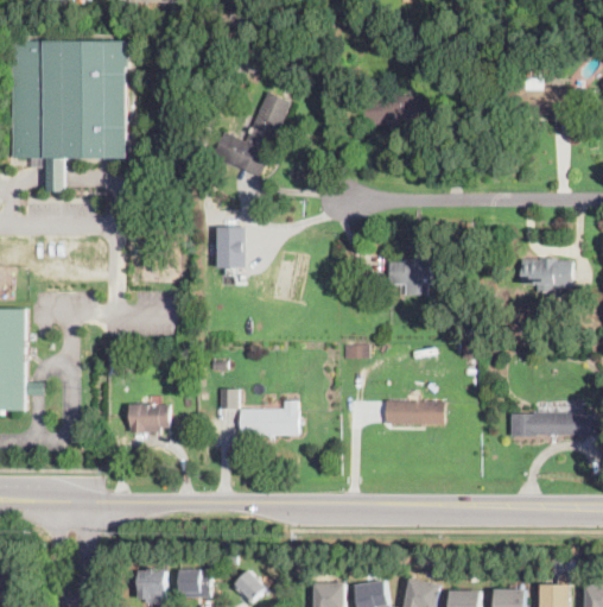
[(217,29),(215,42),(201,39),(203,25),(217,29)]
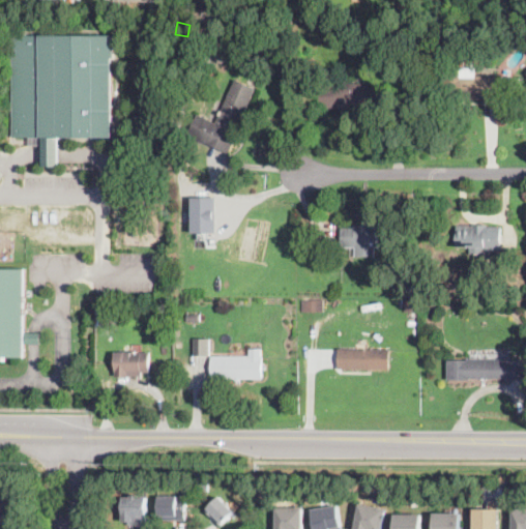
[(113,58),(111,58),(111,138),(57,137),(56,166),(39,166),(40,137),(9,137),(9,34),(113,35),(113,58)]
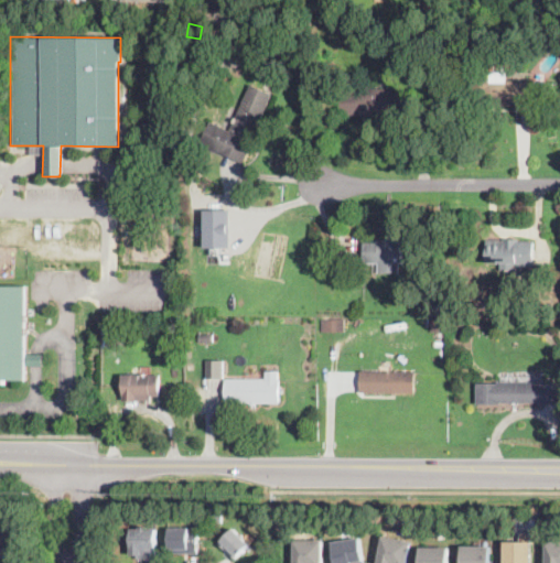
[(406,58),(399,58),(398,50),(412,50),(413,58),(406,58)]
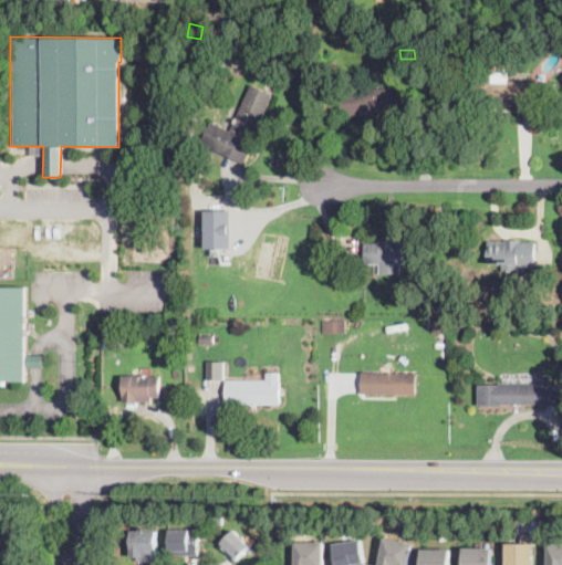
[(193,65),(191,69),(179,69),(179,53),(193,53),(193,65)]
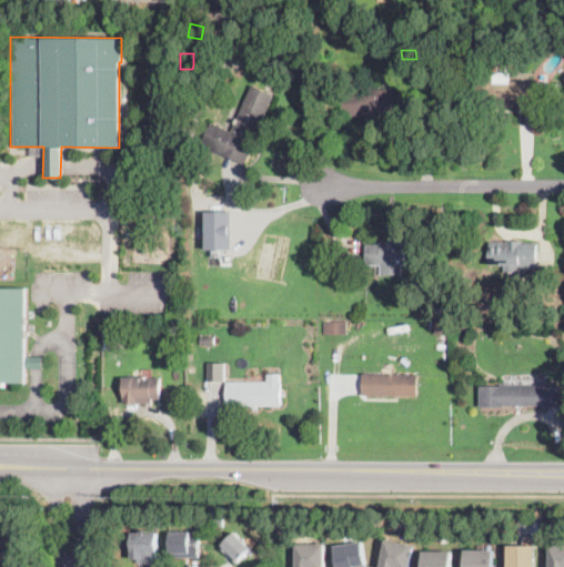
[(531,104),(531,108),(471,108),(471,81),(471,73),(506,73),(506,82),(531,82),(531,104)]
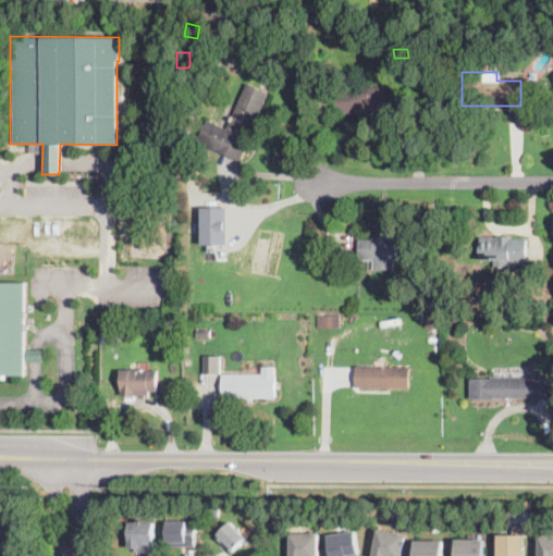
[(254,127),(252,131),(249,130),(244,144),(246,145),(237,163),(194,144),(204,122),(223,132),(245,85),(266,95),(255,121),(256,121),(254,127)]
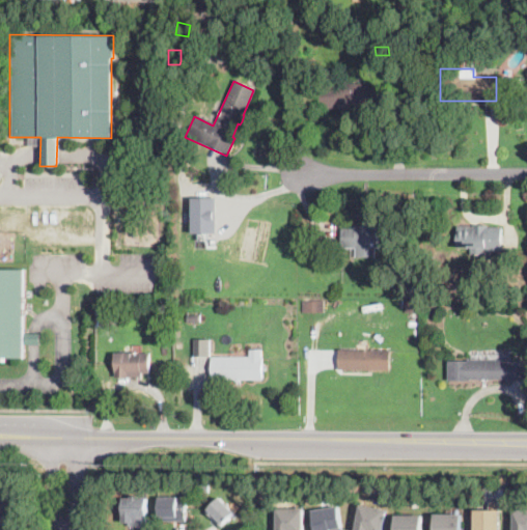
[(317,110),(315,110),(314,86),(376,84),(377,108),(317,110)]
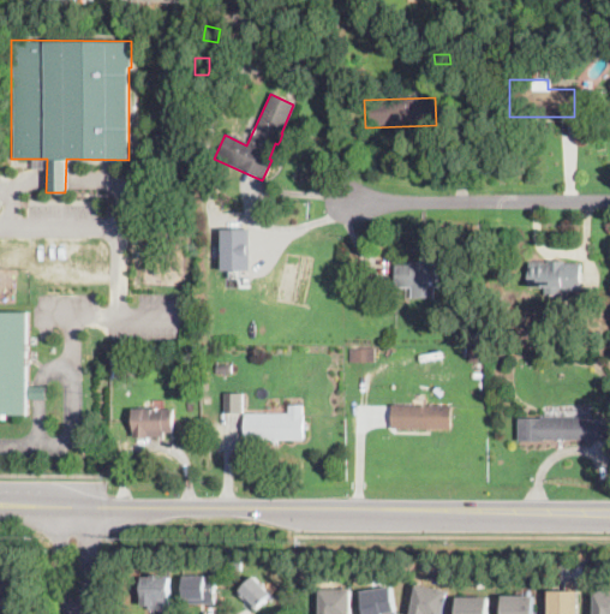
[(219,230),(220,270),(246,270),(245,228),(219,230)]
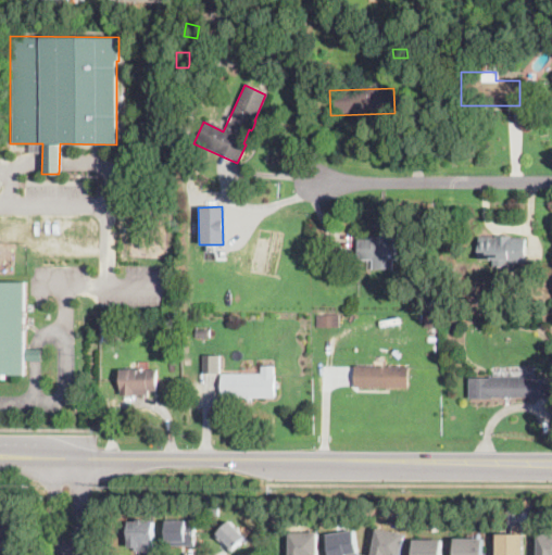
[(398,234),(398,236),(411,236),(411,261),(355,261),(355,240),(368,240),(368,236),(381,236),(381,234),(398,234)]
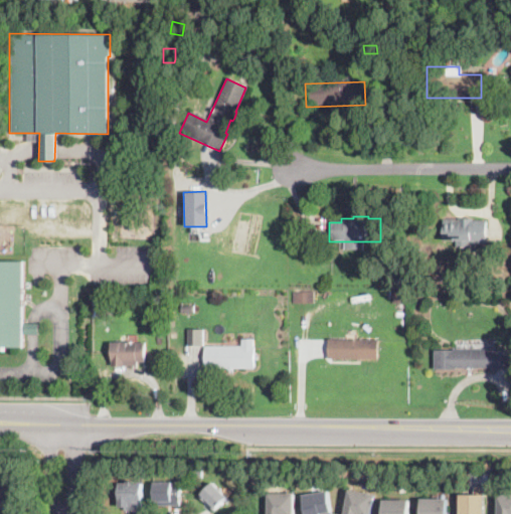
[(470,219),(470,221),(484,221),(483,244),(469,244),(469,248),(454,248),(454,241),(441,241),(441,220),(457,221),(457,219),(470,219)]
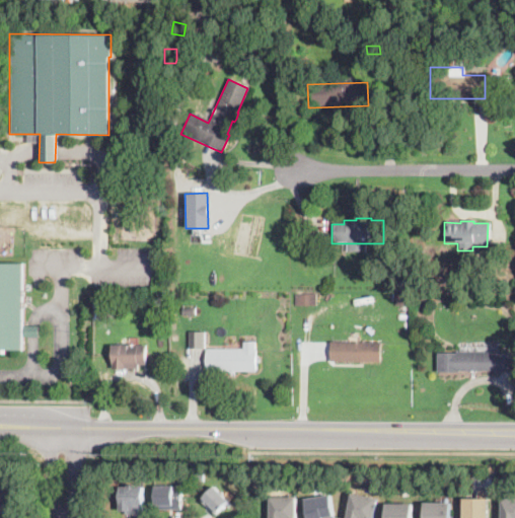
[(21,321),(21,323),(35,323),(35,336),(21,336),(21,349),(11,349),(11,352),(0,352),(0,261),(21,262),(21,321)]
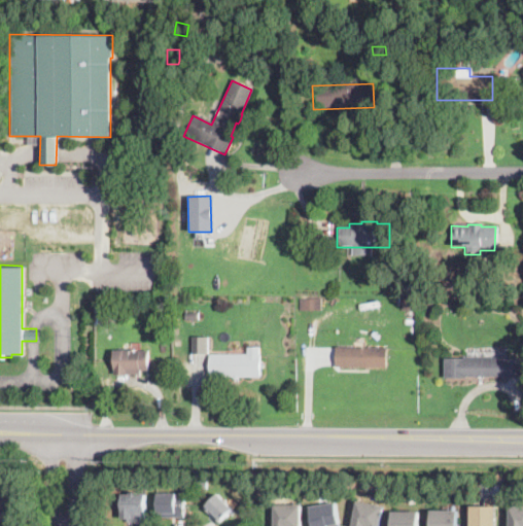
[(393,295),(390,295),(390,286),(410,286),(410,295),(393,295)]
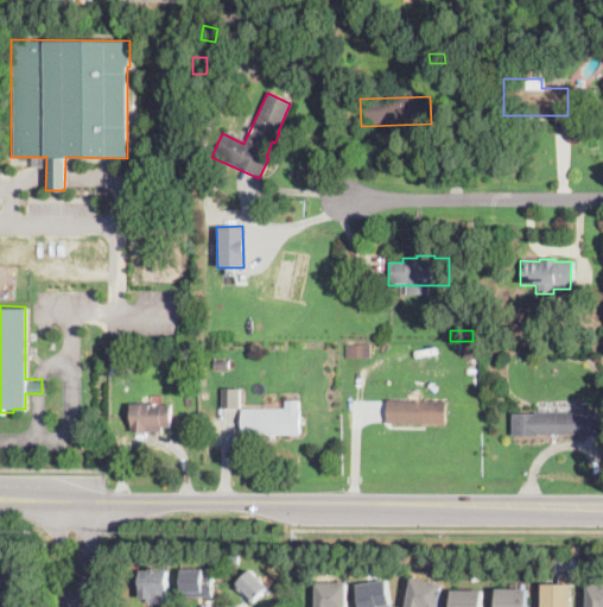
[(475,359),(461,360),(459,345),(474,343),(475,359)]
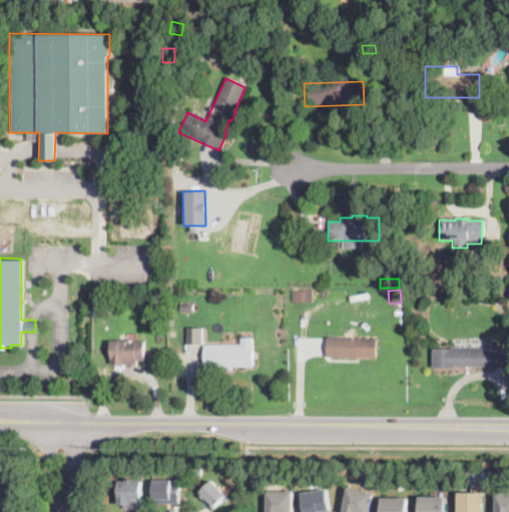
[(294,303),(290,303),(290,292),(311,292),(310,303),(294,303)]
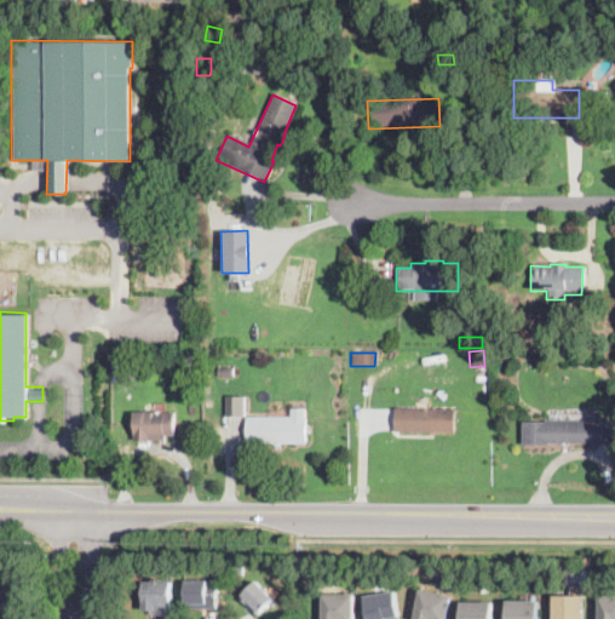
[(242,396),(242,416),(223,416),(224,395),(242,396)]
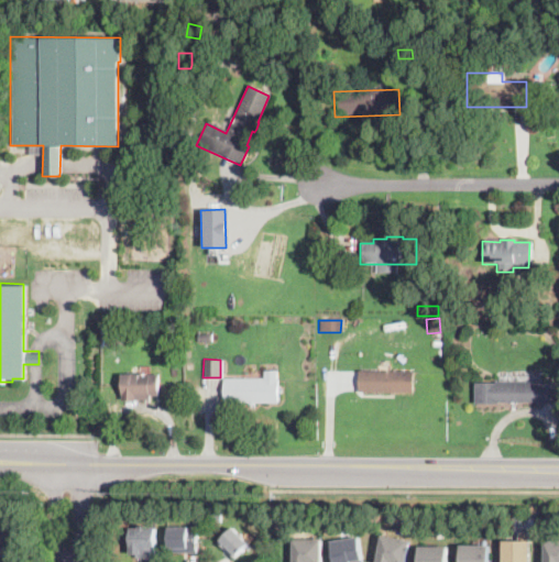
[(360,394),(355,394),(357,371),(409,371),(409,394),(360,394)]
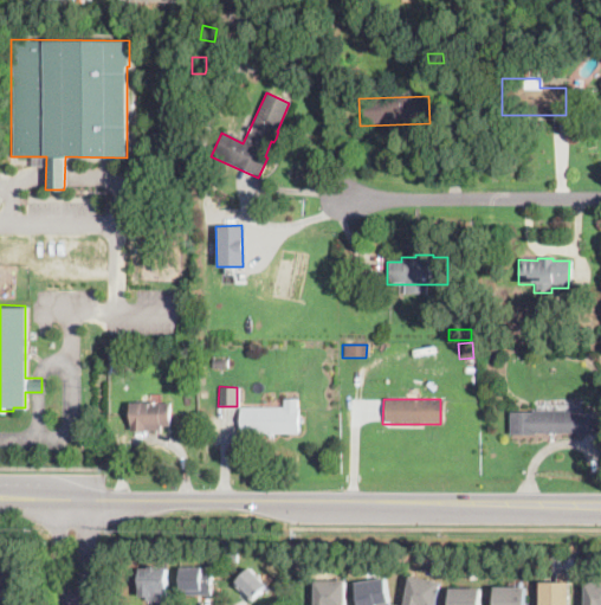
[(296,409),(296,411),(296,435),(272,435),(271,437),(265,437),(265,435),(238,435),(238,409),(280,410),(282,400),(295,401),(295,409),(296,409)]
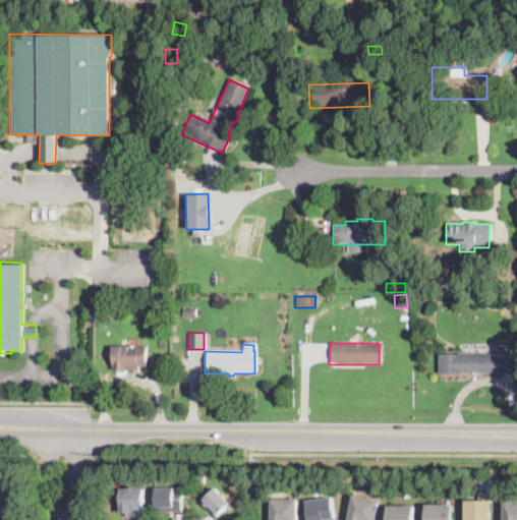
[(145,363),(145,367),(136,367),(136,371),(110,371),(110,347),(145,348),(145,363)]
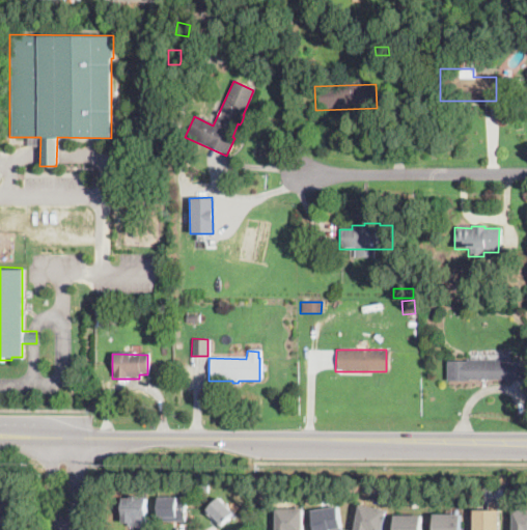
[(525,378),(525,381),(525,382),(506,382),(506,380),(467,381),(445,382),(445,379),(445,362),(465,362),(525,361),(525,378)]
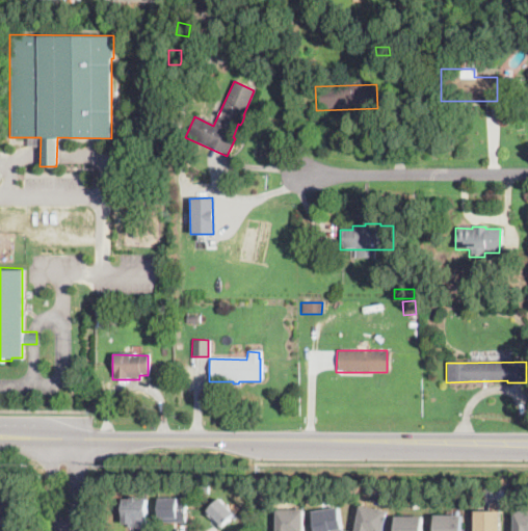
[(206,495),(196,495),(196,486),(199,486),(206,486),(206,495)]
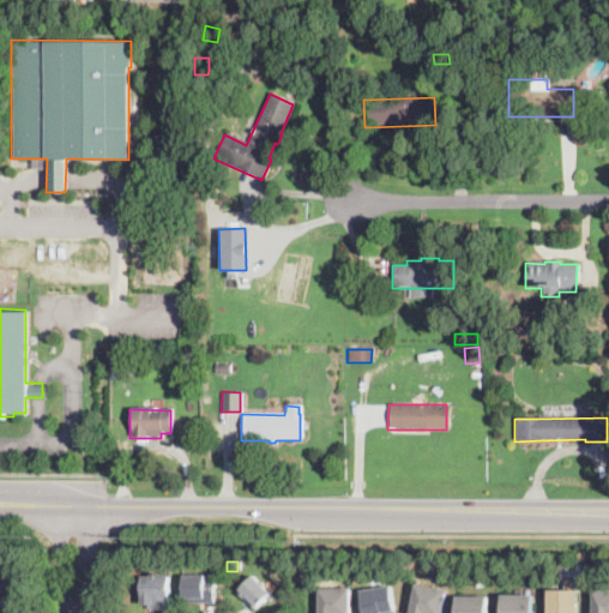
[(166,606),(166,610),(146,608),(146,605),(139,605),(139,584),(140,574),(157,574),(157,577),(167,578),(166,606)]
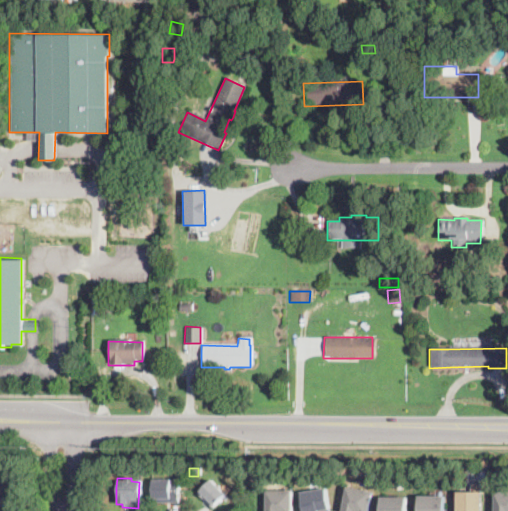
[(169,480),(169,485),(176,485),(176,503),(151,503),(151,480),(169,480)]
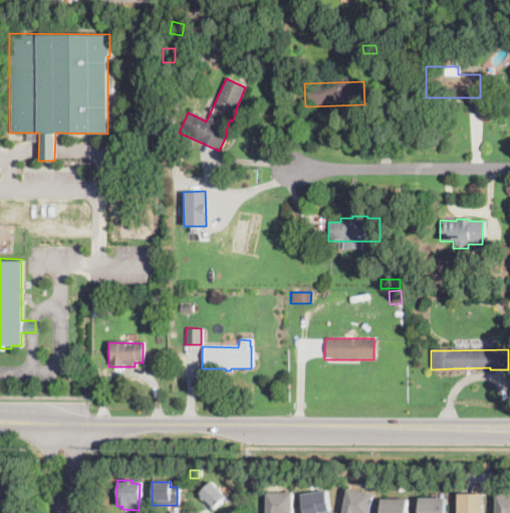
[(214,509),(211,512),(196,496),(210,482),(225,498),(214,509)]
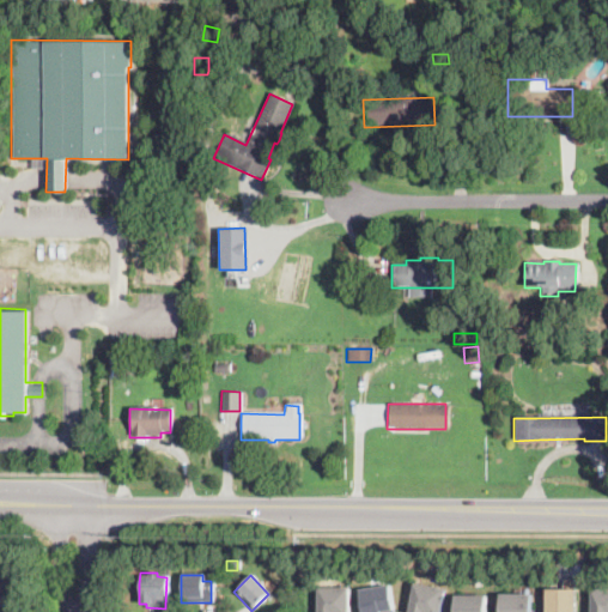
[(411,581),(405,611),(436,611),(442,587),(411,581)]
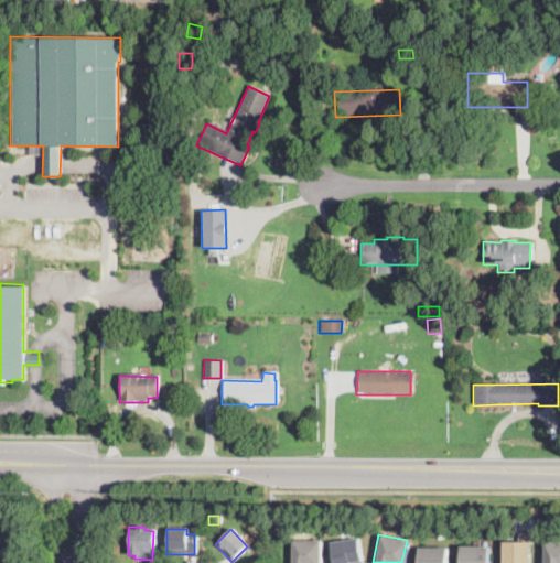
[(326,542),(329,562),(359,562),(355,537),(326,542)]
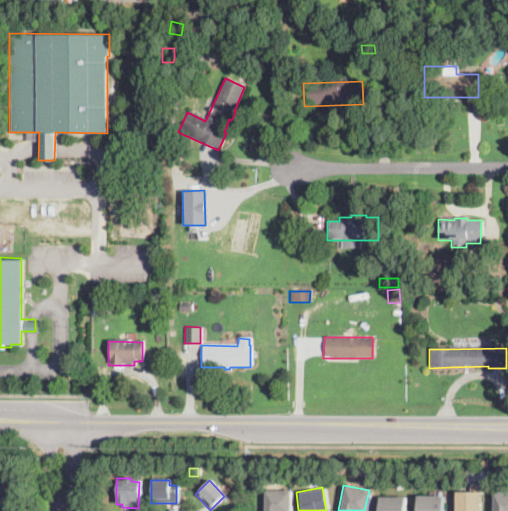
[(263,489),(263,510),(289,510),(289,490),(263,489)]
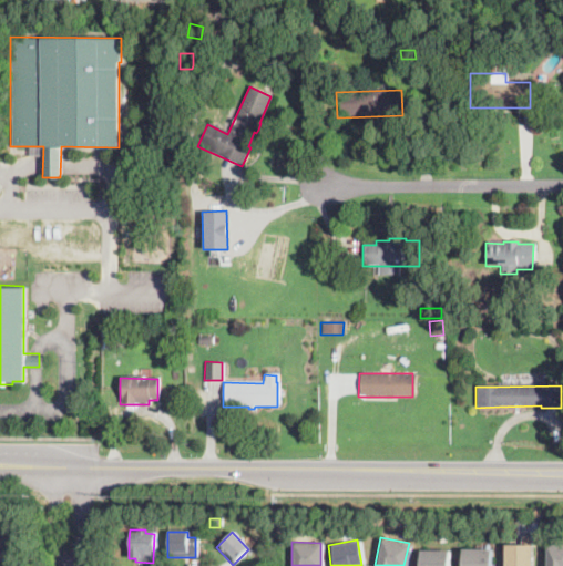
[(501,543),(501,565),(530,565),(530,544),(501,543)]
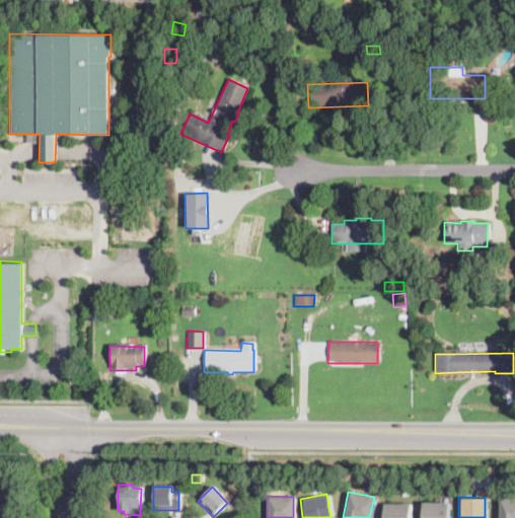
[(514,517),(514,498),(499,498),(499,517),(514,517)]
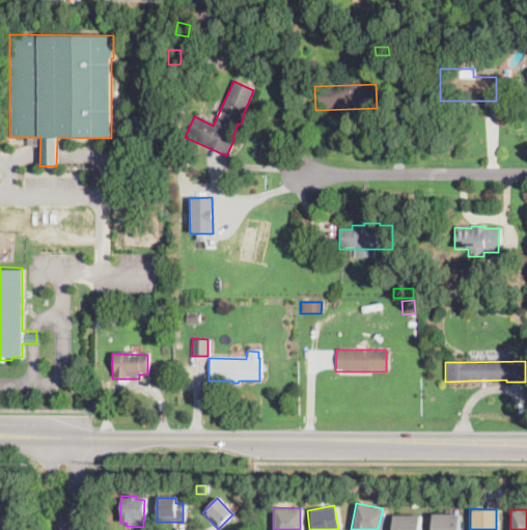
[(430,513),(430,529),(456,529),(456,513),(430,513)]
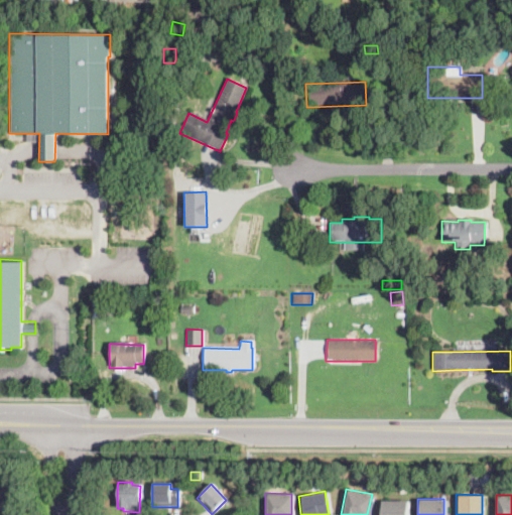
[(405,514),(407,500),(381,500),(381,514),(405,514)]
